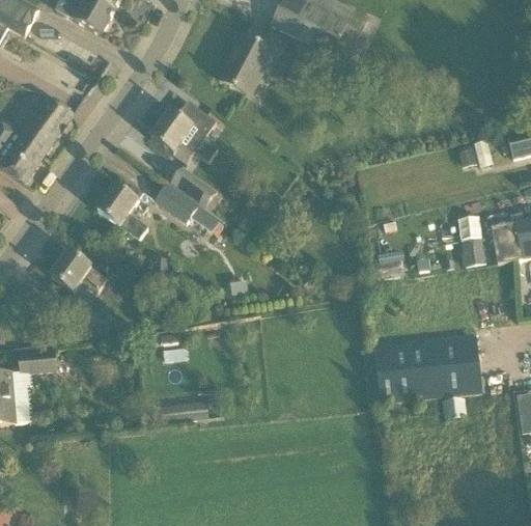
[(0,0),(0,23),(8,27),(26,37),(42,10),(22,0),(0,0)]
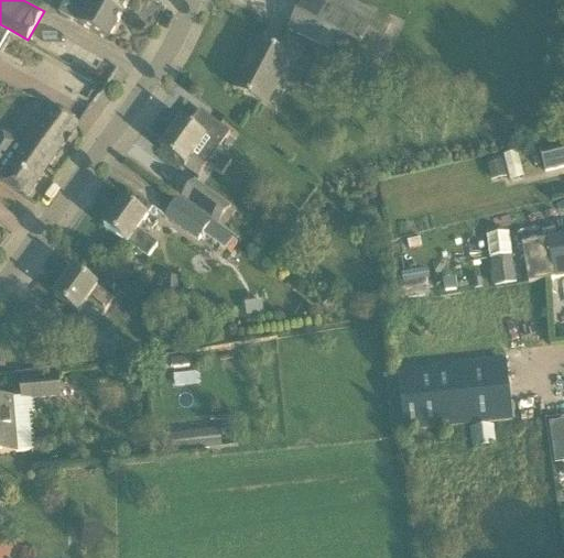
[(107,35),(120,11),(101,0),(87,0),(86,2),(82,0),(62,0),(58,7),(79,19),(78,20),(107,35)]
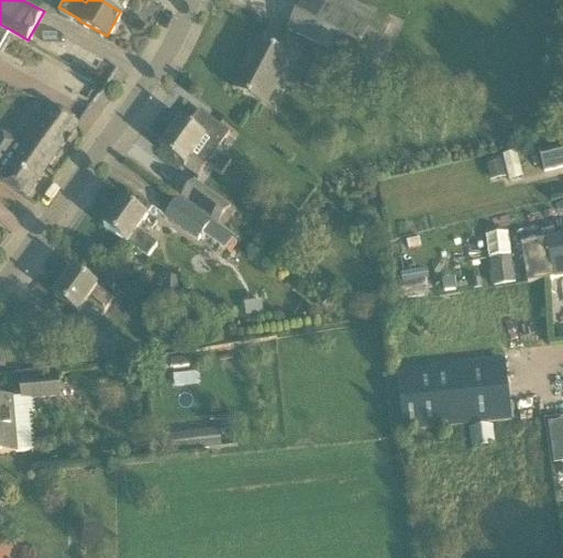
[(101,0),(120,11),(125,0),(101,0)]
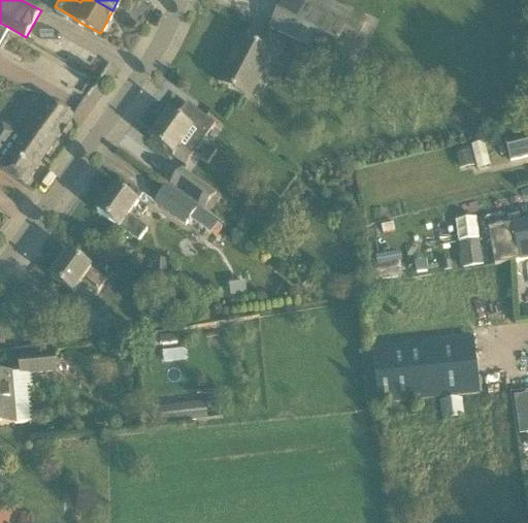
[(344,61),(361,29),(301,0),(281,0),(268,24),(287,33),(328,53),(329,53),(344,61)]
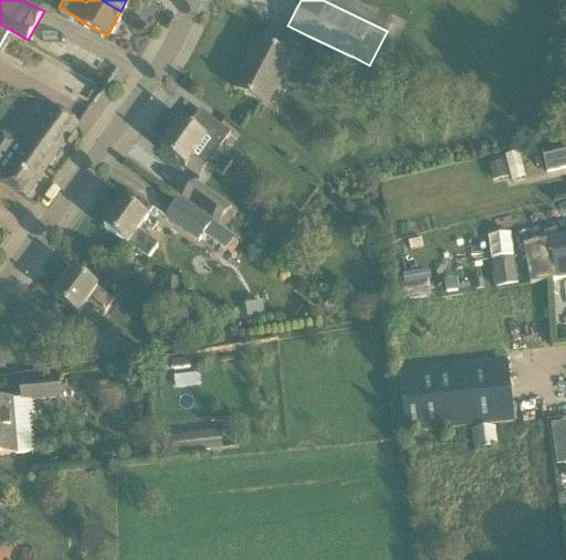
[(291,53),(278,46),(258,35),(233,84),(265,101),(291,53)]
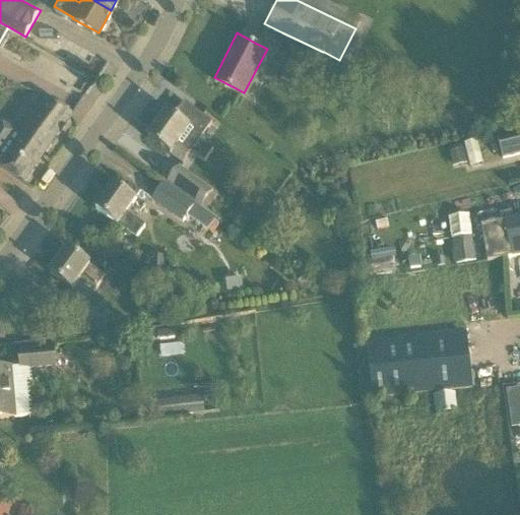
[(294,42),(277,74),(300,85),(316,53),(294,42)]
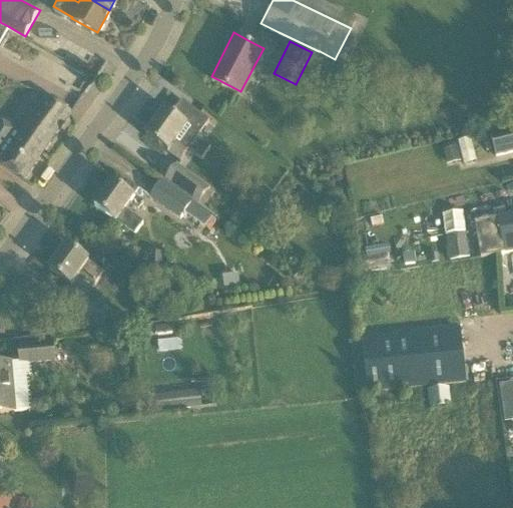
[(29,108),(32,110),(19,129),(2,117),(0,120),(0,150),(3,152),(0,156),(0,159),(23,176),(71,108),(46,91),(36,106),(32,104),(29,108)]
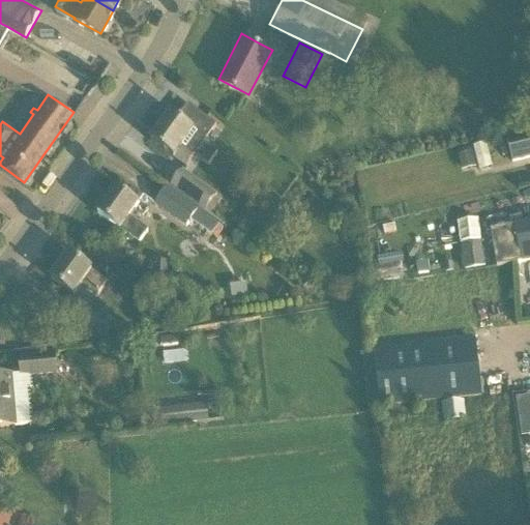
[(204,112),(187,99),(177,113),(170,108),(149,136),(173,153),(174,152),(186,162),(195,150),(216,120),(204,112)]
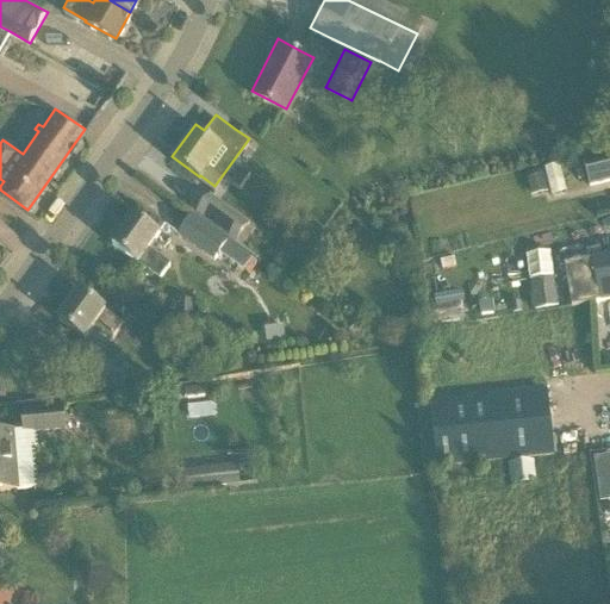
[(609,149),(583,157),(587,180),(609,174),(609,149)]
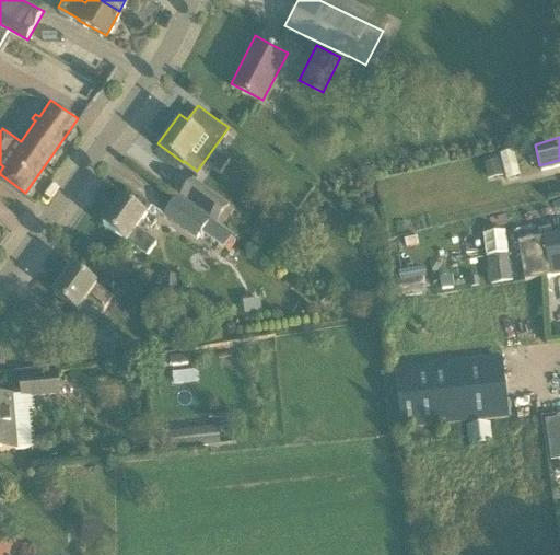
[(488,155),(490,173),(521,170),(517,145),(503,147),(504,154),(488,155)]
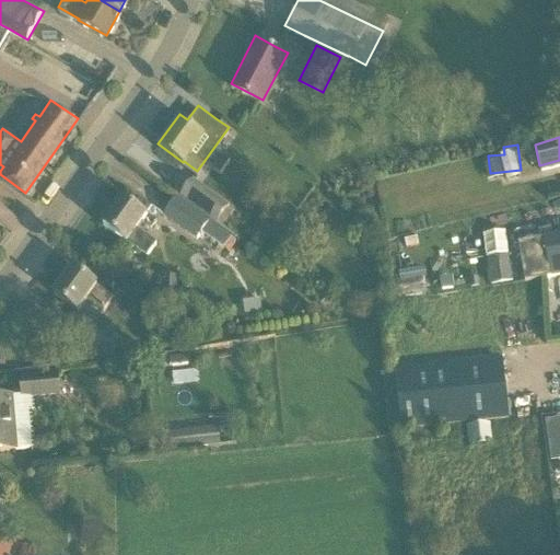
[(229,199),(193,174),(181,192),(222,221),(233,206),(226,201),(229,199)]
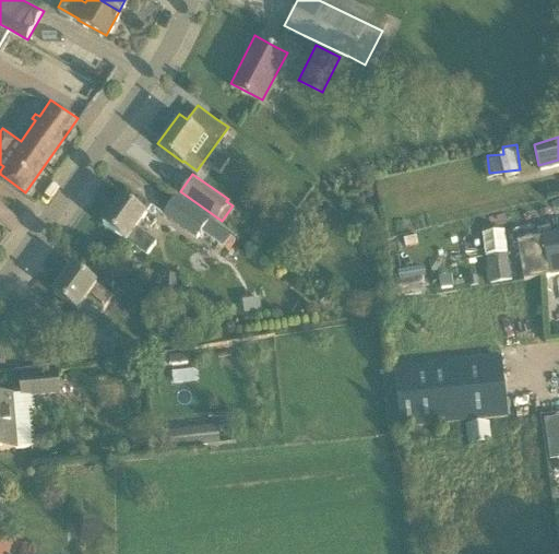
[(230,230),(175,190),(163,209),(195,233),(200,226),(222,242),(230,230)]
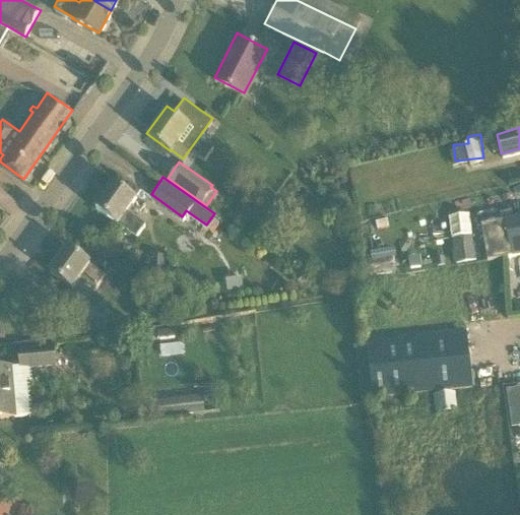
[(133,195),(113,181),(95,205),(116,219),(117,218),(136,232),(144,220),(125,207),(133,195)]
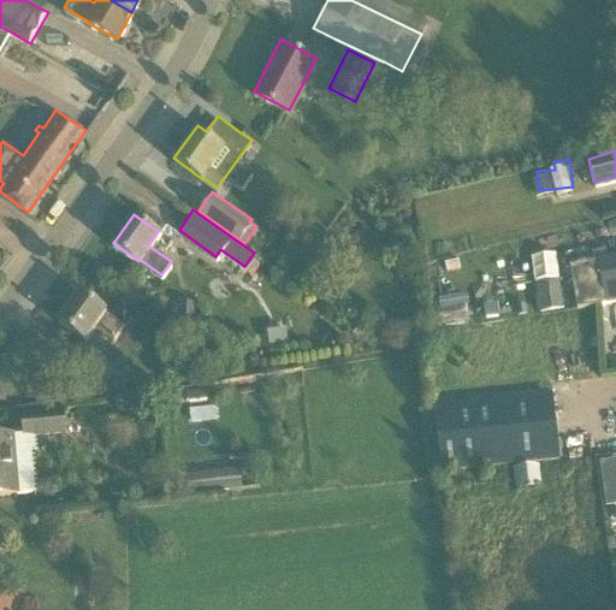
[(540,307),(567,305),(561,248),(534,250),(540,307)]
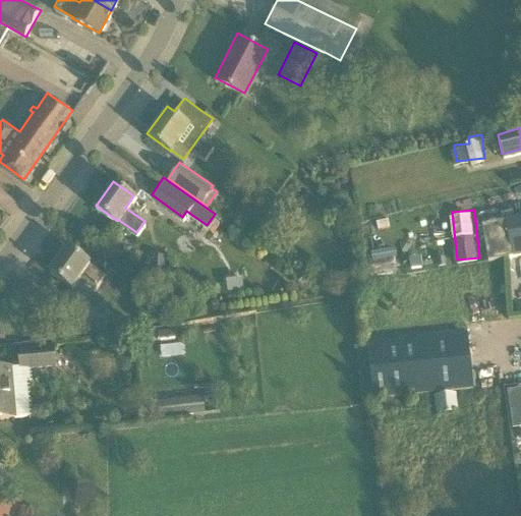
[(520,214),(482,221),(488,256),(520,250),(520,214)]
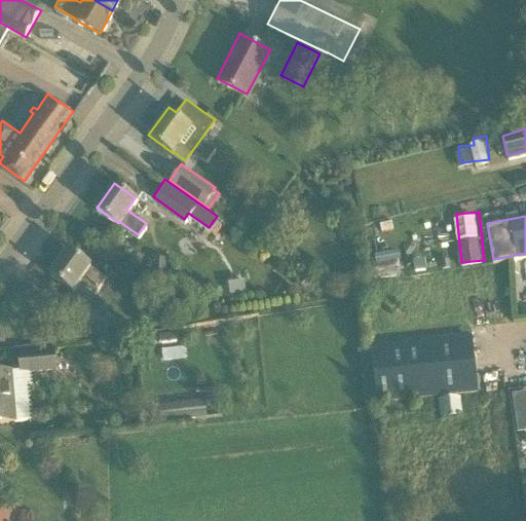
[(105,274),(84,259),(68,248),(49,272),(71,288),(80,275),(97,287),(105,274)]
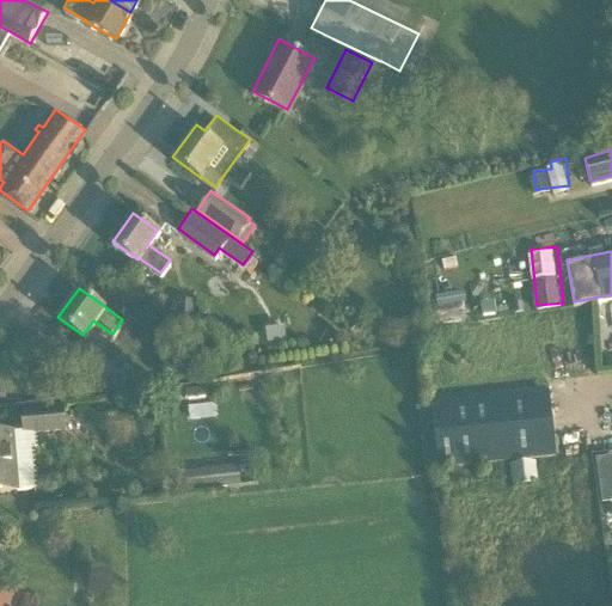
[(469,312),(469,291),(439,292),(440,313),(469,312)]
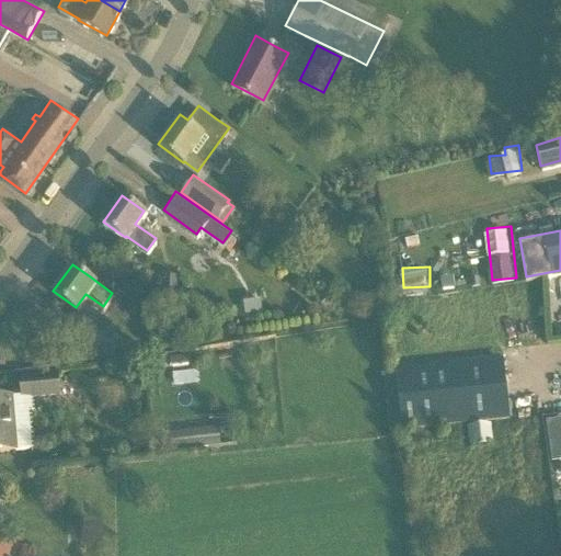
[(449,273),(439,274),(442,286),(446,285),(455,284),(454,278),(449,273)]
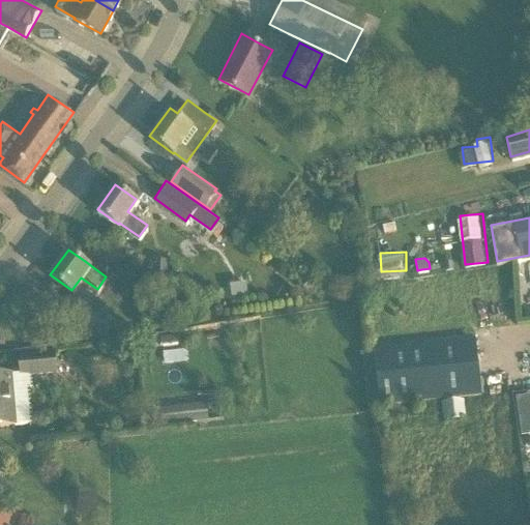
[(98,314),(68,293),(58,308),(88,328),(99,337),(101,334),(106,337),(119,318),(108,311),(102,317),(98,314)]
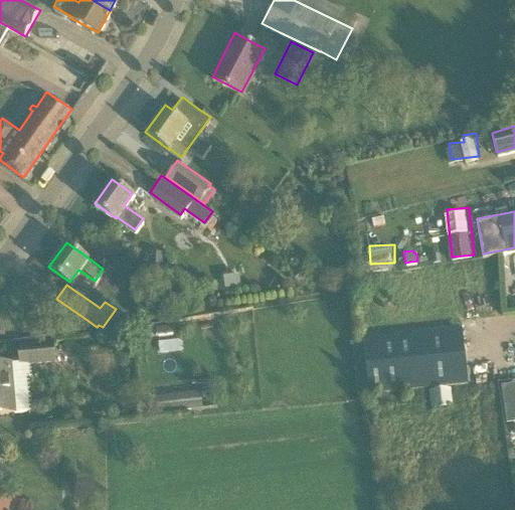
[(358,338),(351,339),(356,391),(369,390),(371,389),(468,379),(461,327),(461,324),(363,334),(363,338),(358,338)]
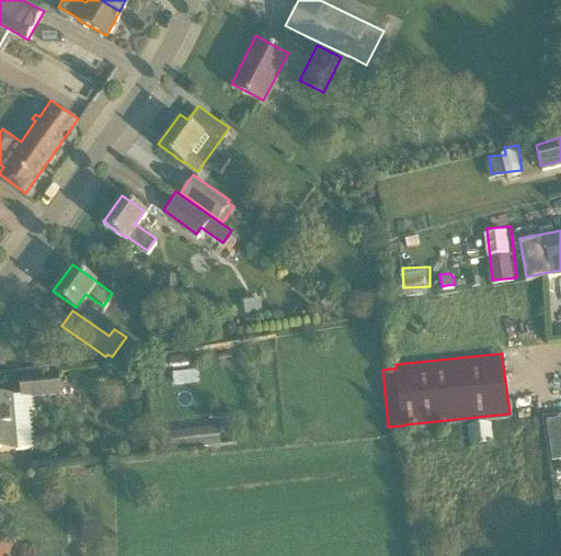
[(0,446),(14,446),(33,445),(29,408),(33,408),(32,392),(57,389),(56,372),(20,375),(21,392),(10,393),(0,393),(0,446)]
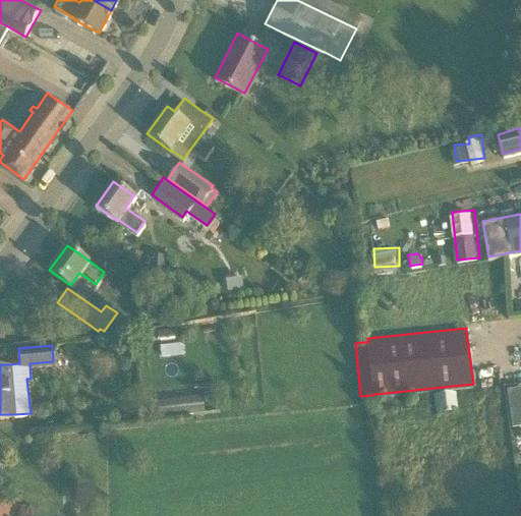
[(514,422),(520,422),(520,382),(512,383),(514,422)]
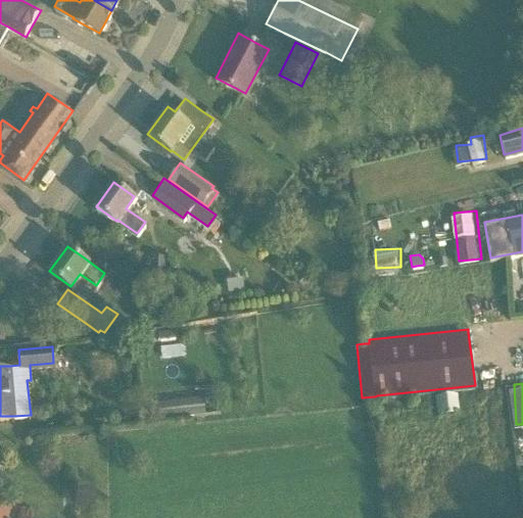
[(438,413),(460,411),(457,390),(436,393),(438,413)]
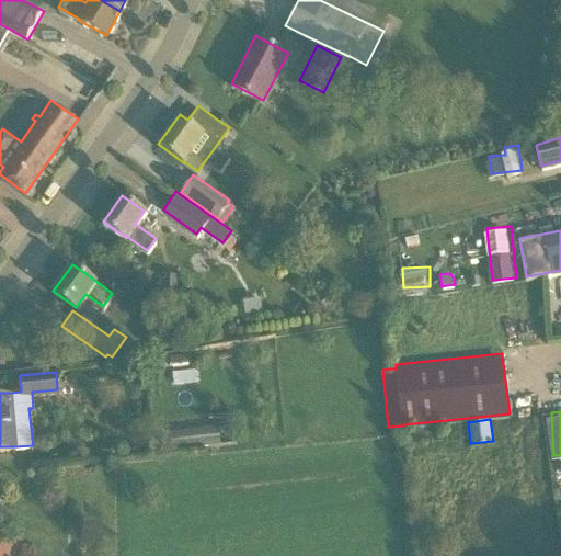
[(172,445),(220,440),(218,424),(171,430),(172,445)]
